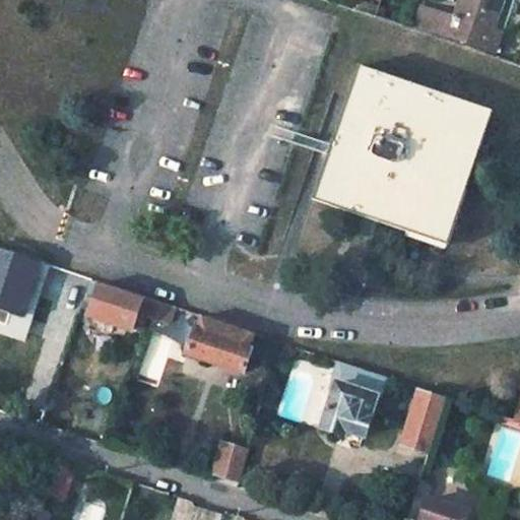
[(451,18),(445,34),(495,51),(500,34),(492,30),(502,0),(461,0),(455,19),(451,18)]
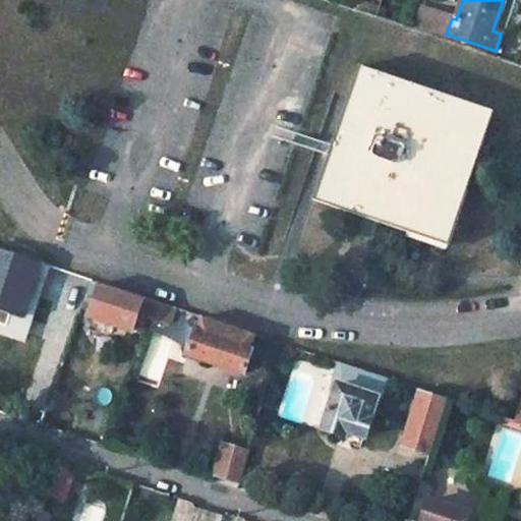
[(446,34),(452,18),(421,7),(415,23),(446,34)]
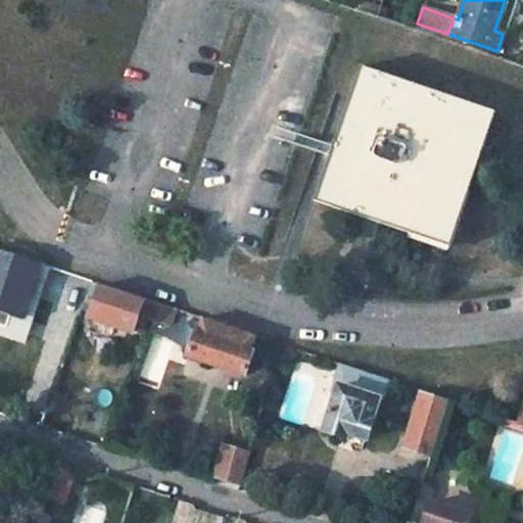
[(447,249),(493,110),(362,64),(332,150),(315,204),(430,243),(447,249)]
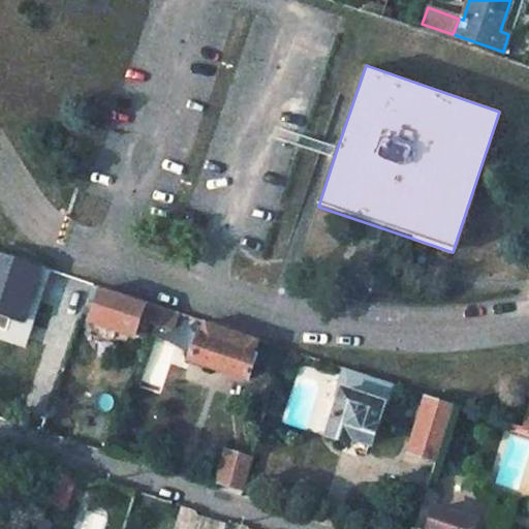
[(0,252),(0,323),(2,324),(0,331),(0,332),(17,338),(6,368),(32,377),(51,323),(27,314),(43,267),(0,252)]
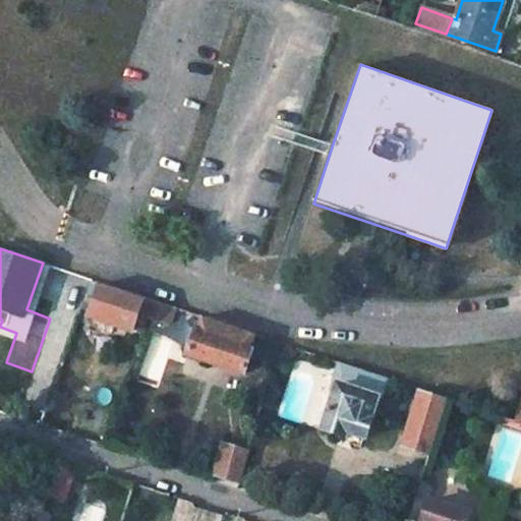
[(157,301),(103,283),(91,315),(146,335),(152,317),(157,301)]
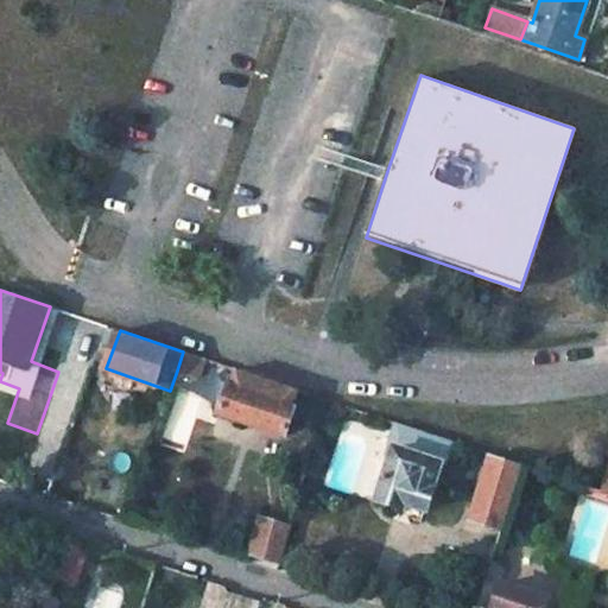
[(183,352),(177,371),(200,379),(207,359),(183,352)]
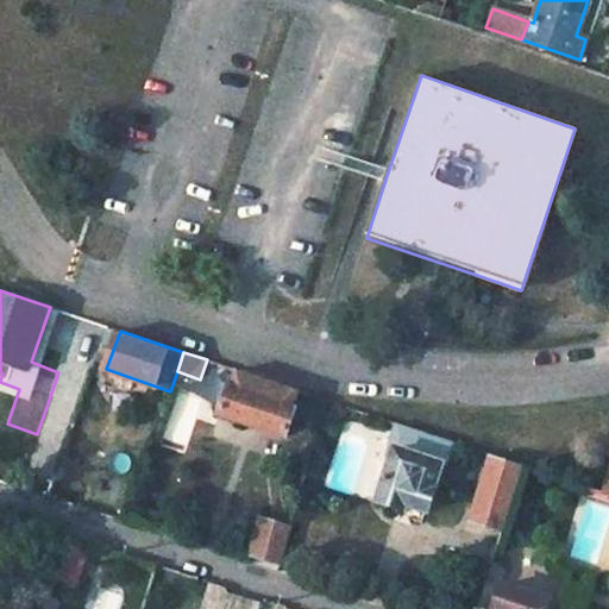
[(228,385),(219,415),(287,438),(297,407),(294,406),(299,390),(238,370),(232,387),(228,385)]
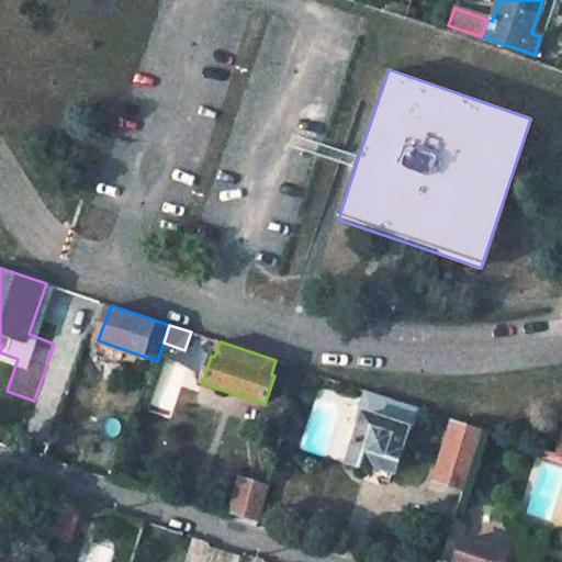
[(367,420),(350,469),(374,475),(375,469),(395,474),(407,433),(406,433),(415,406),(378,394),(369,420),(367,420)]
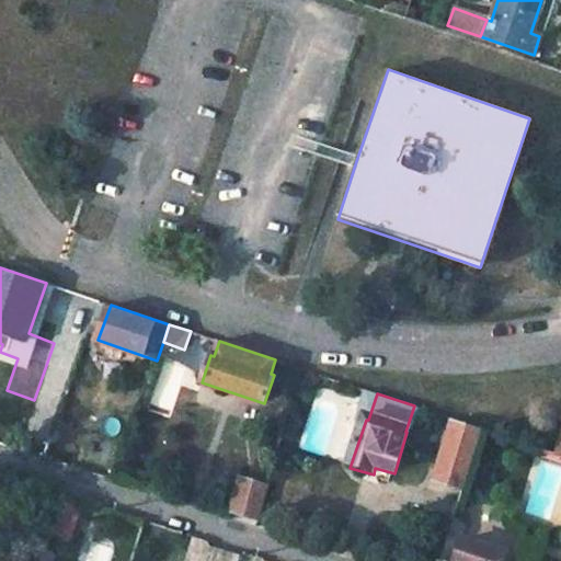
[(483,428),(451,418),(433,478),(466,489),(483,428)]
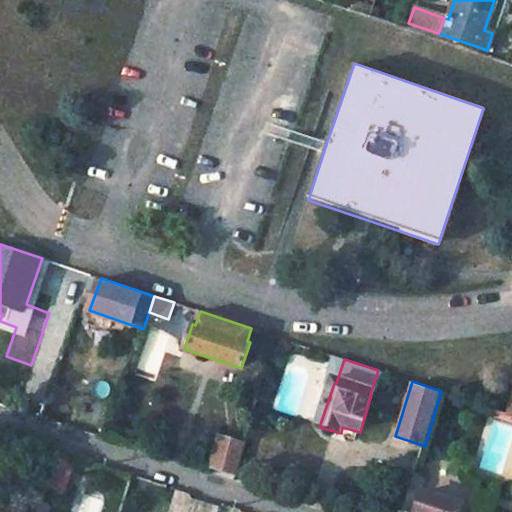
[(511,383),(502,411),(511,414),(511,383)]
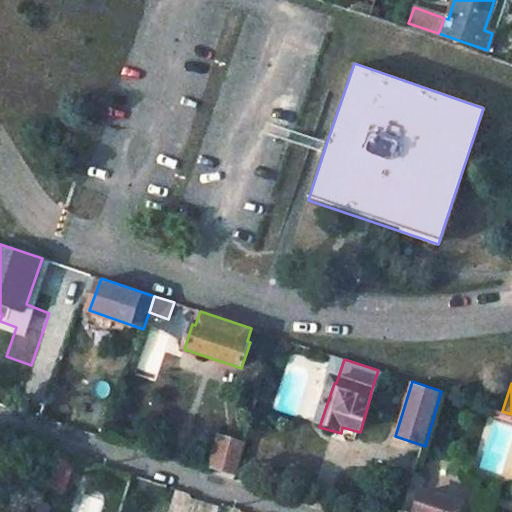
[(246,446),(226,440),(217,468),(239,476),(246,446)]
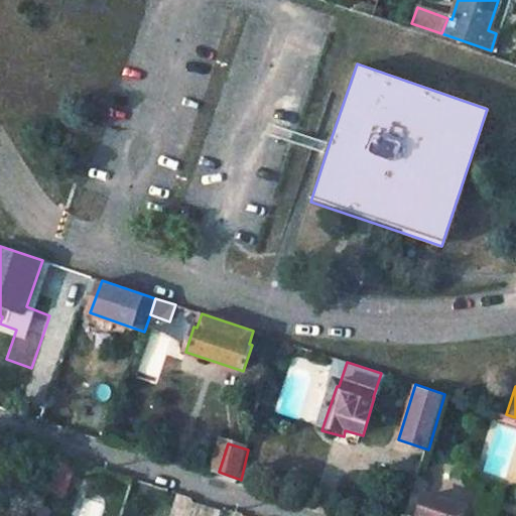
[(57,460),(44,455),(36,481),(49,485),(57,460)]
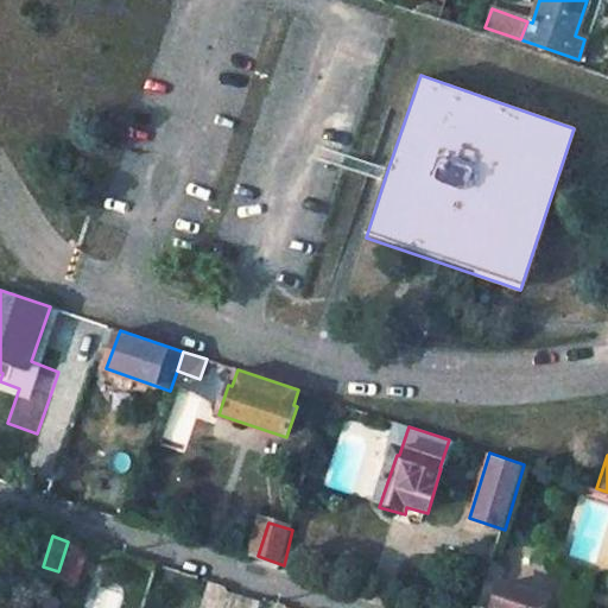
[(58,571),(73,576),(82,546),(68,542),(58,571)]
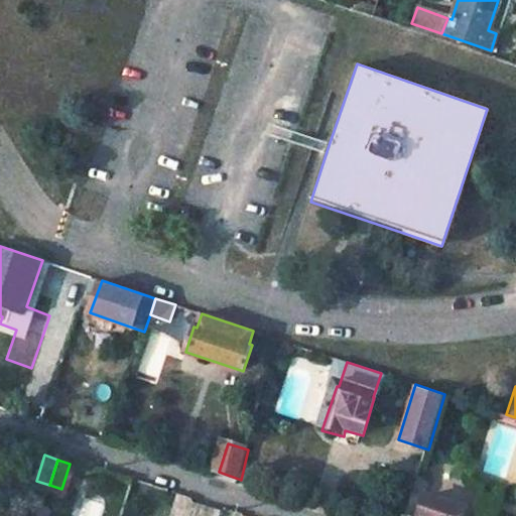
[(189,497),(172,492),(164,515),(205,515),(209,508),(192,502),(189,497)]
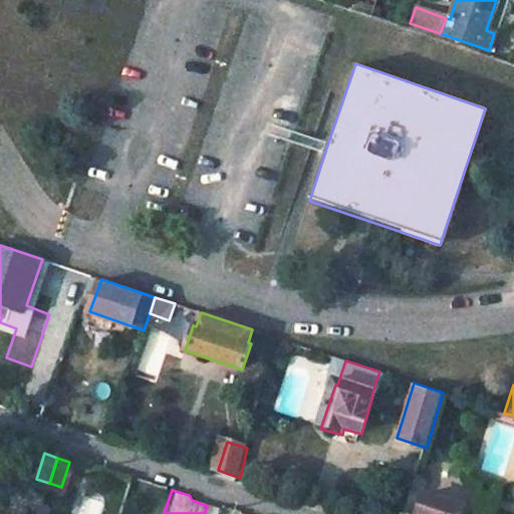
[(464,513),(466,507),(427,494),(419,513),(464,513)]
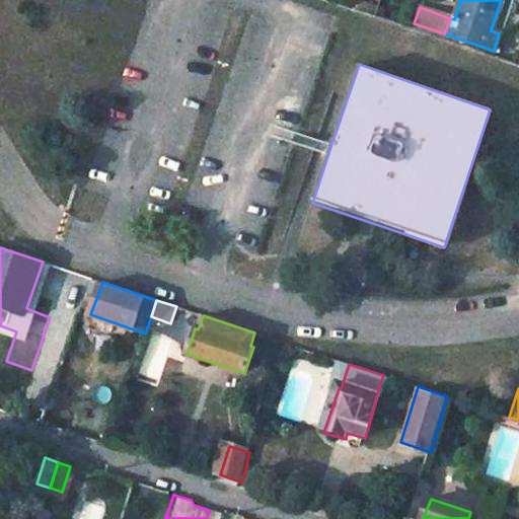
[(210,511),(206,518),(220,518),(223,514),(210,510),(210,511)]
